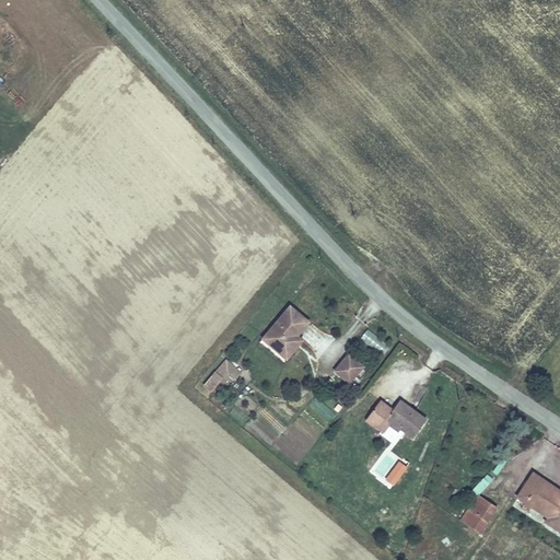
[(299,339),(311,326),(292,308),(264,341),(282,358),(290,349),(299,339)]
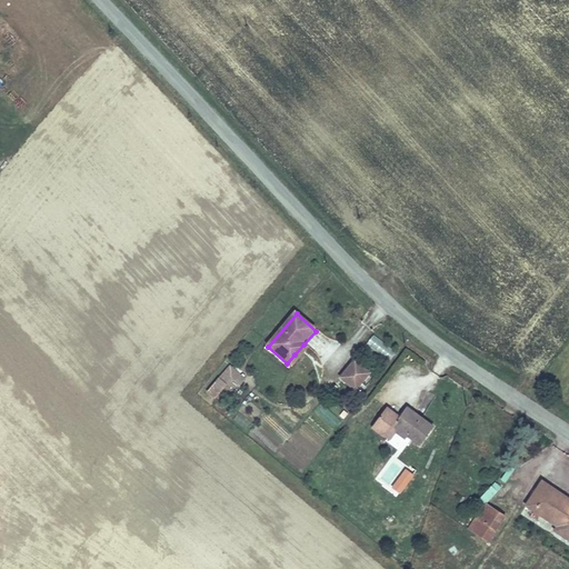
[(300,359),(309,349),(303,345),(295,355),(300,359)]
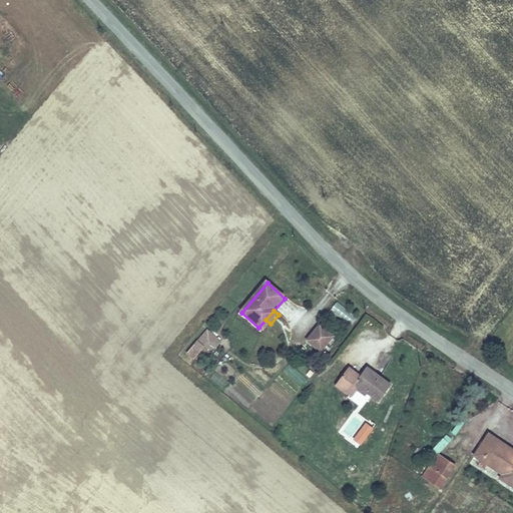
[(321,354),(335,339),(322,327),(308,342),(321,354)]
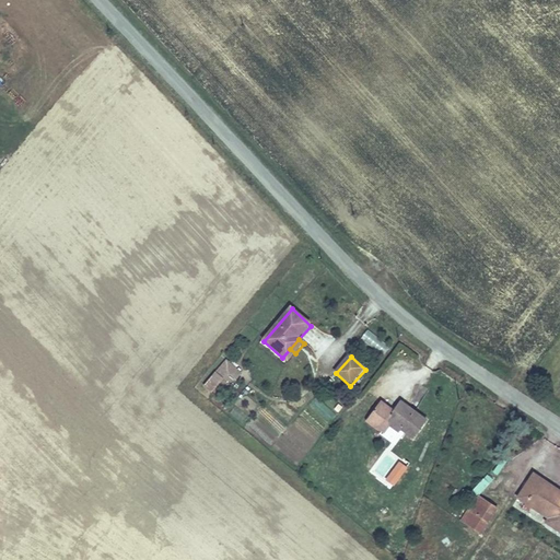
[(212,392),(224,378),(217,372),(205,385),(212,392)]
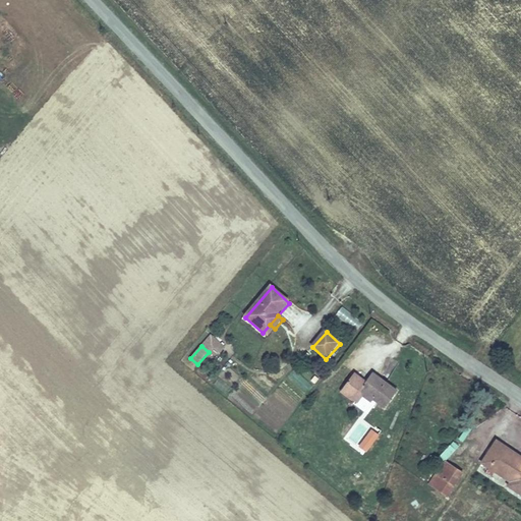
[(398,391),(372,373),(366,382),(355,374),(343,392),(354,400),(361,390),(389,407),(398,391)]
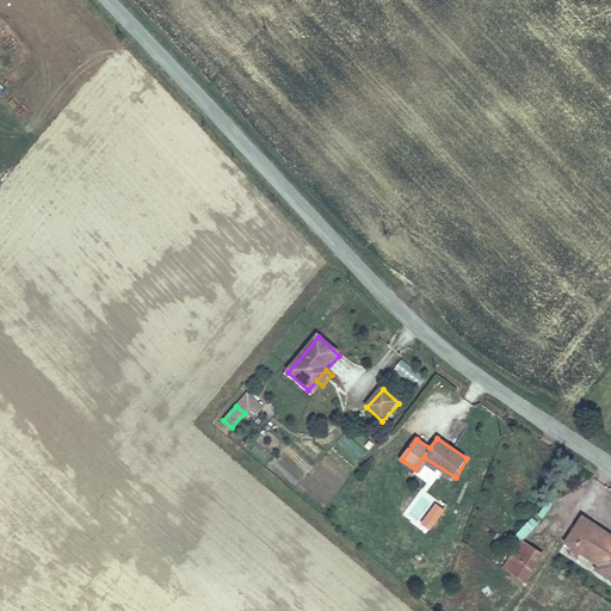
[(543,519),(551,501),(544,498),(536,516),(543,519)]
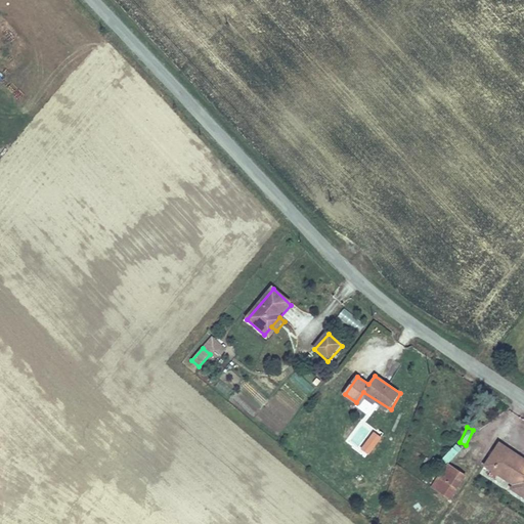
[(367,454),(380,436),(372,430),(358,449),(367,454)]
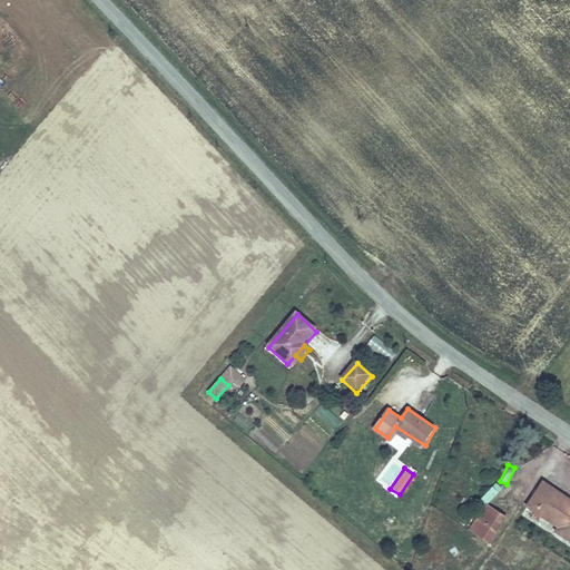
[(488,504),(500,487),(492,481),(480,499),(488,504)]
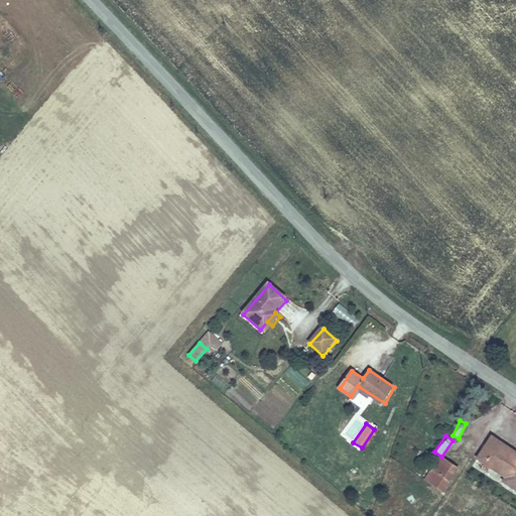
[(515,488),(515,458),(491,441),(478,462),(504,478),(502,483),(515,490),(515,488)]
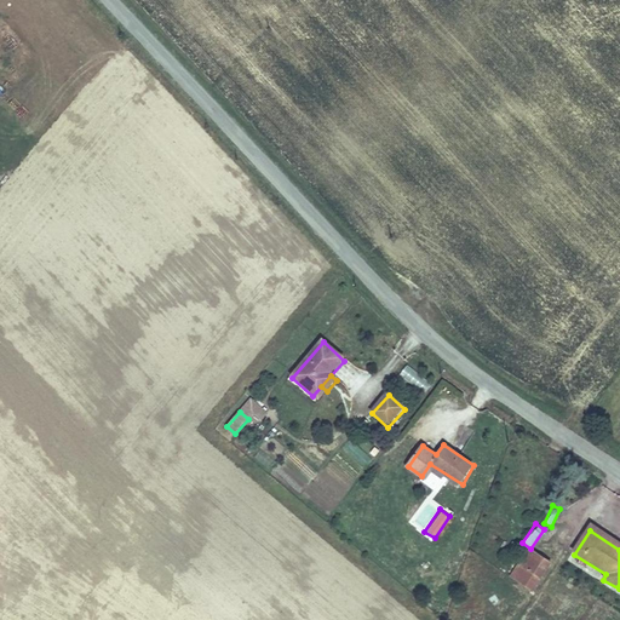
[(530,591),(546,564),(528,551),(507,580),(527,593),(530,591)]
